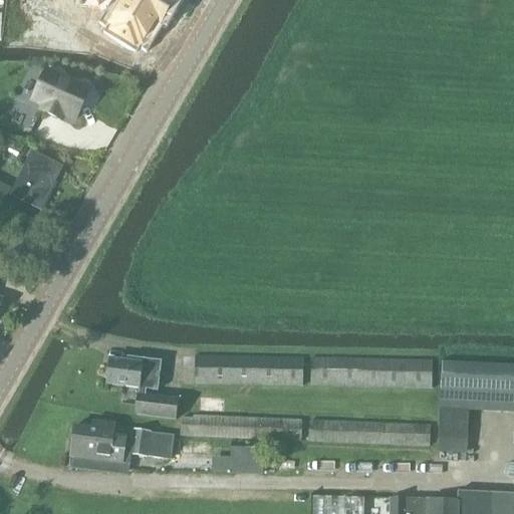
[(171,0),(125,0),(111,23),(116,26),(114,31),(134,43),(137,38),(143,42),(157,19),(161,22),(174,1),(171,0)]
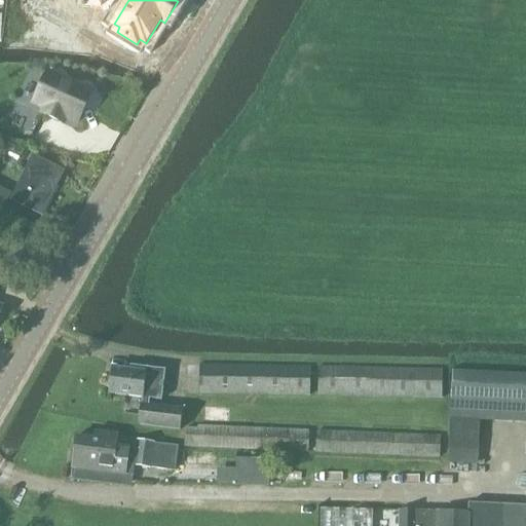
[(61,115),(74,121),(87,91),(43,71),(29,101),(40,106),(38,112),(59,121),(61,115)]
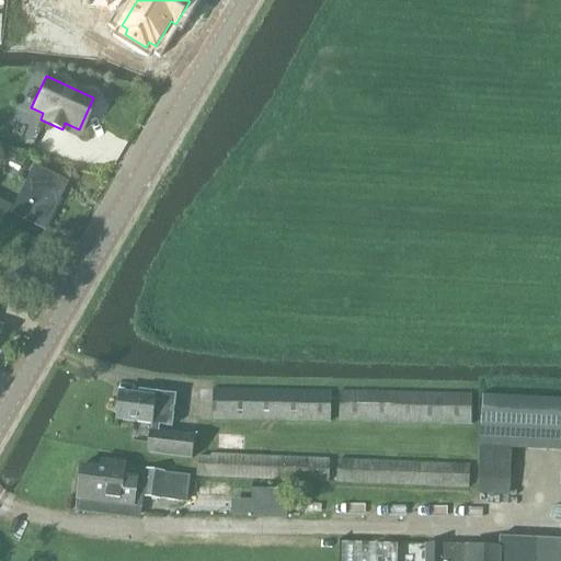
[(44,229),(61,194),(50,190),(56,180),(35,170),(13,214),(44,229)]
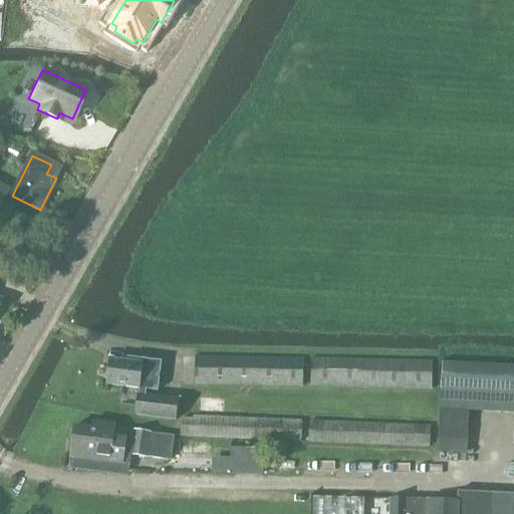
[(11,190),(0,185),(0,202),(4,204),(11,190)]
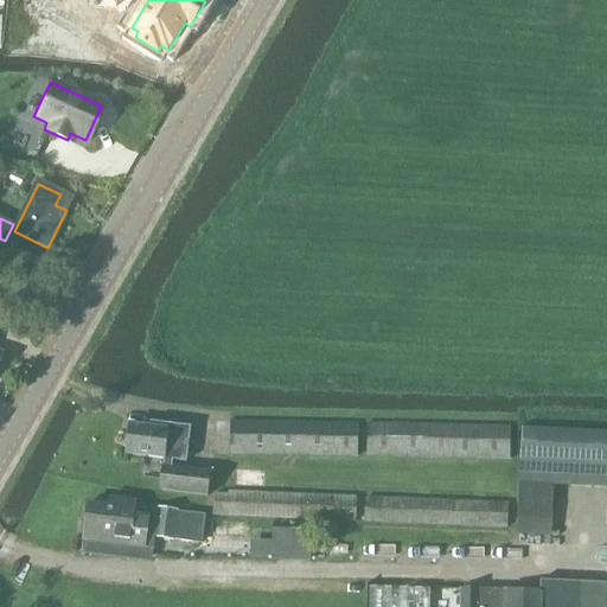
[(230,422),(230,454),(358,458),(358,425),(230,422)]
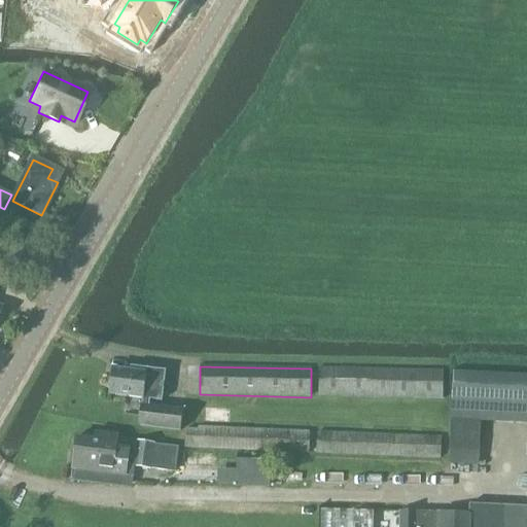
[(180,431),(183,411),(148,407),(149,400),(162,402),(165,372),(131,367),(130,372),(113,370),(112,381),(108,384),(108,389),(110,392),(110,395),(142,399),(139,426),(180,431)]
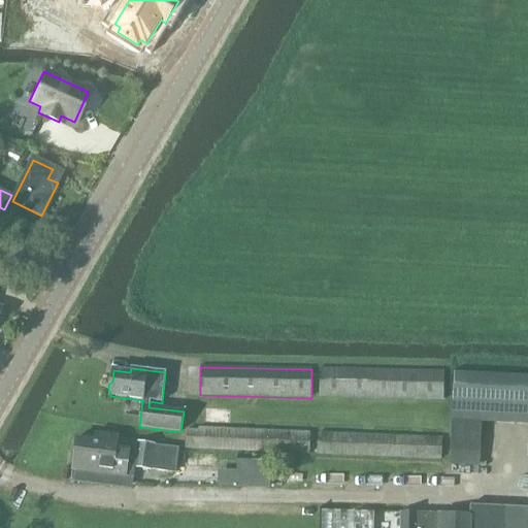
[(442,400),(443,371),(319,368),(318,398),(442,400)]
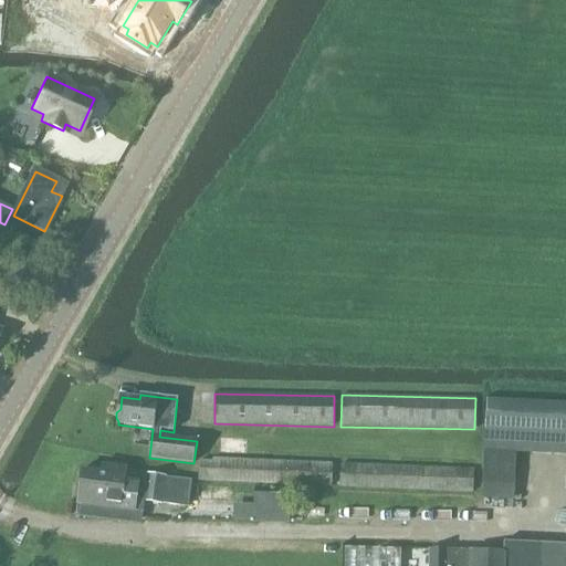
[(565,431),(565,399),(484,398),(484,430),(565,431)]
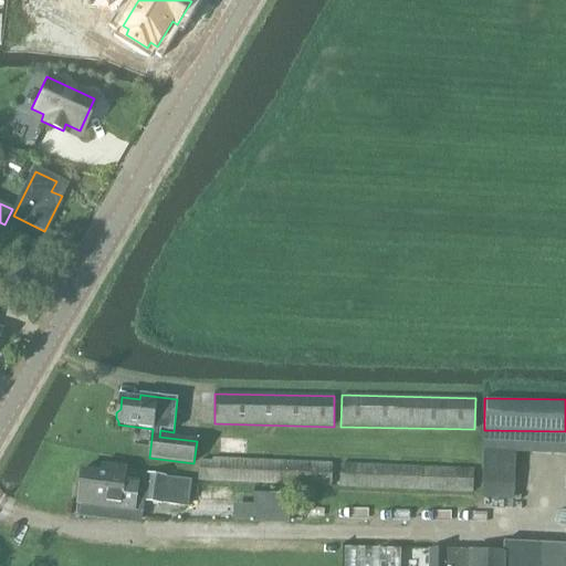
[(247,456),(247,439),(219,438),(219,454),(247,456)]
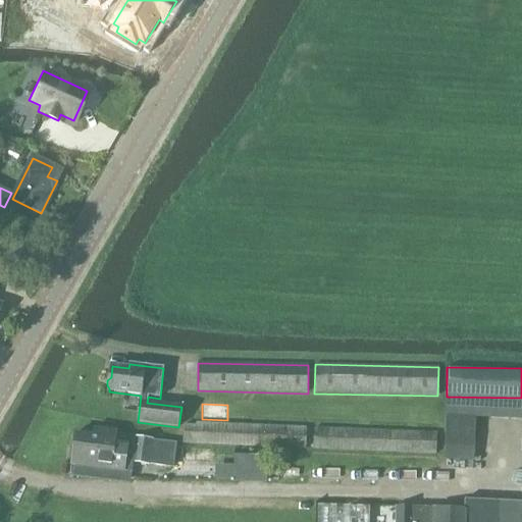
[(306,449),(307,428),(184,423),(183,444),(306,449)]
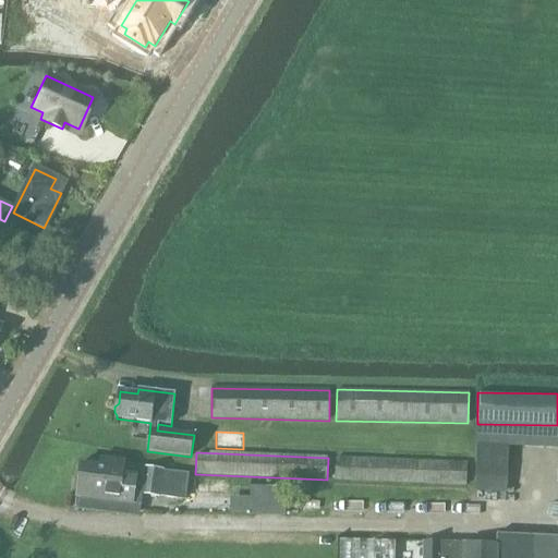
[(159,497),(162,471),(145,469),(144,477),(123,474),(124,461),(100,459),(99,466),(81,464),(76,497),(141,506),(143,495),(159,497)]
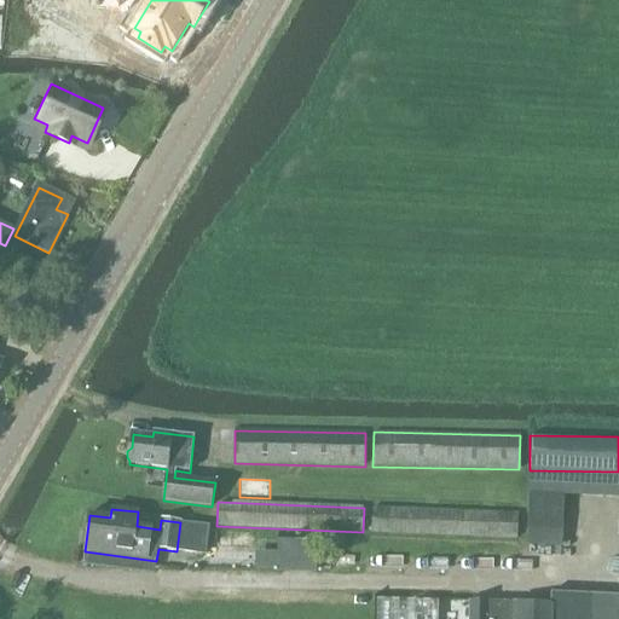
[(518,539),(519,515),(372,509),(371,533),(518,539)]
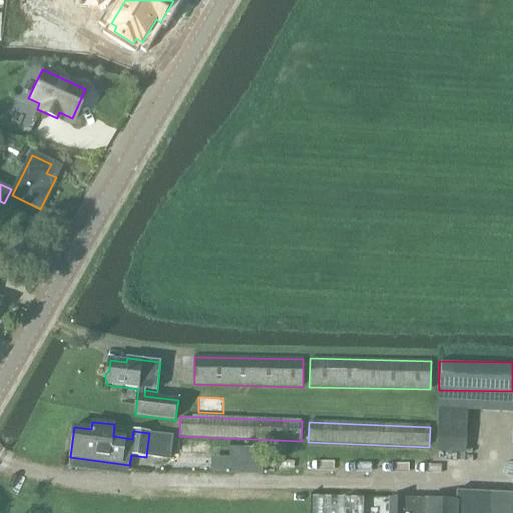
[(438,452),(466,453),(467,426),(439,425),(438,452)]
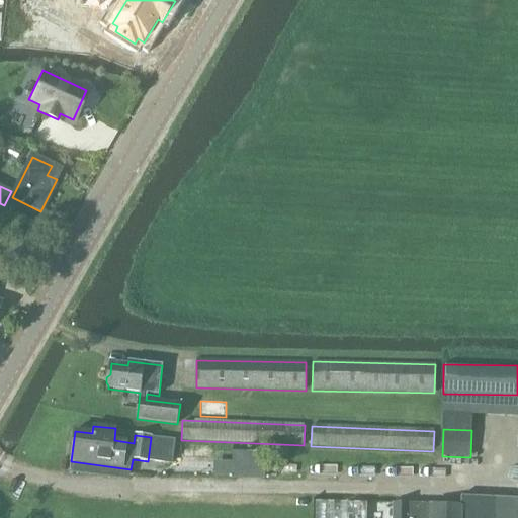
[(197,458),(197,476),(266,478),(267,450),(234,449),(234,459),(197,458)]
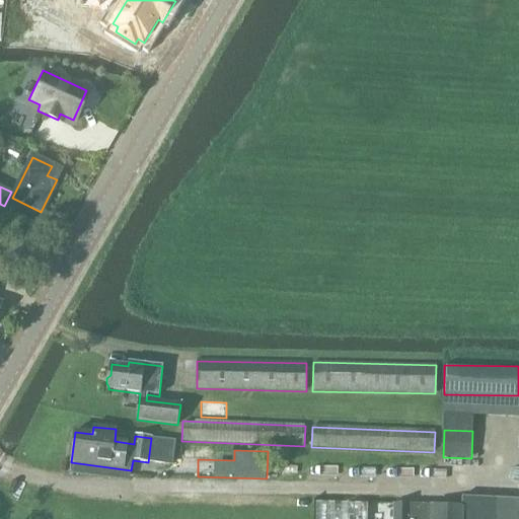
[(460,504),(460,505),(459,518),(518,518),(518,501),(461,499),(460,504)]
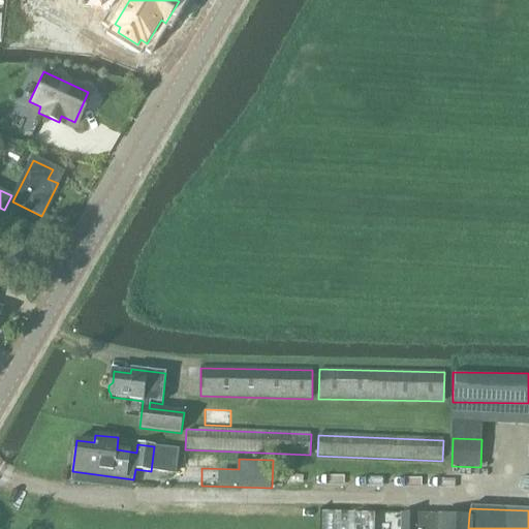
[(376,528),(376,515),(322,514),(321,528),(376,528)]
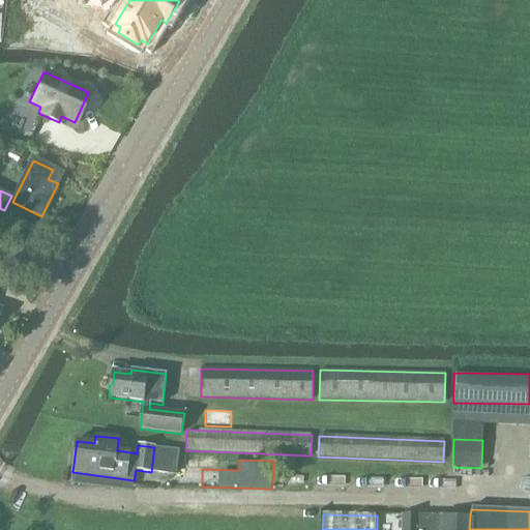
[(440,529),(441,516),(402,514),(402,529),(440,529)]
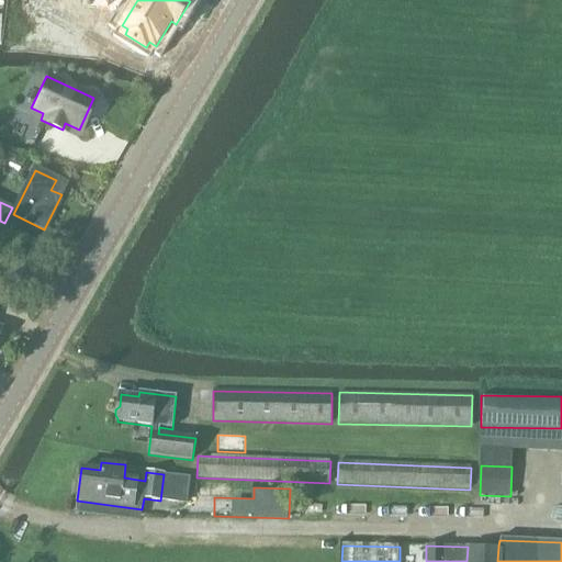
[(497,561),(498,547),(468,546),(468,547),(467,561),(497,561)]
